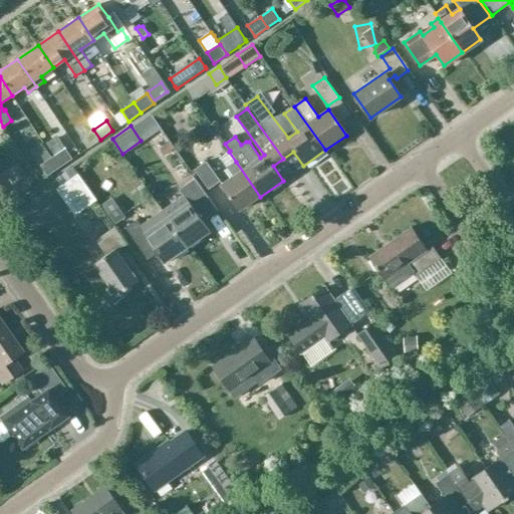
[(100,140),(93,130),(81,139),(88,148),(100,140)]
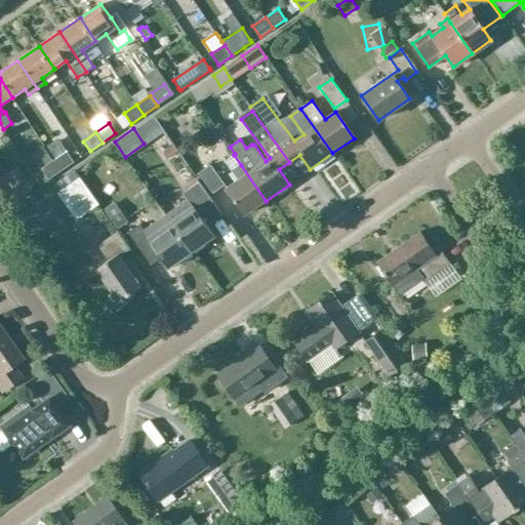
[(33,145),(23,149),(29,165),(39,160),(33,145)]
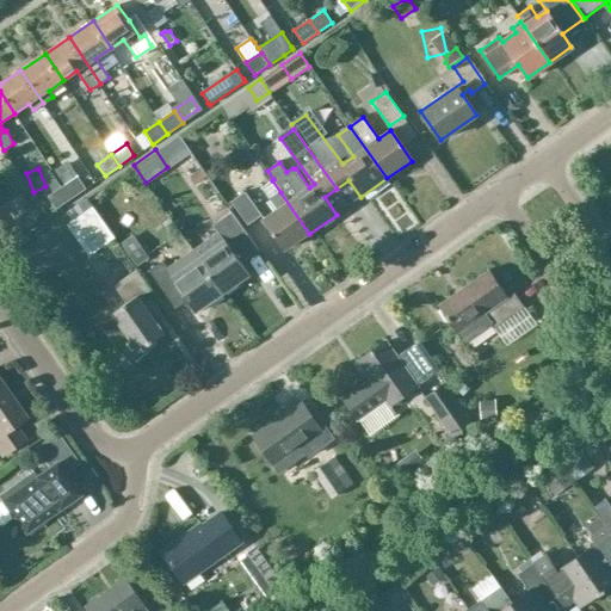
[(63,186),(72,198),(87,189),(79,177),(63,186)]
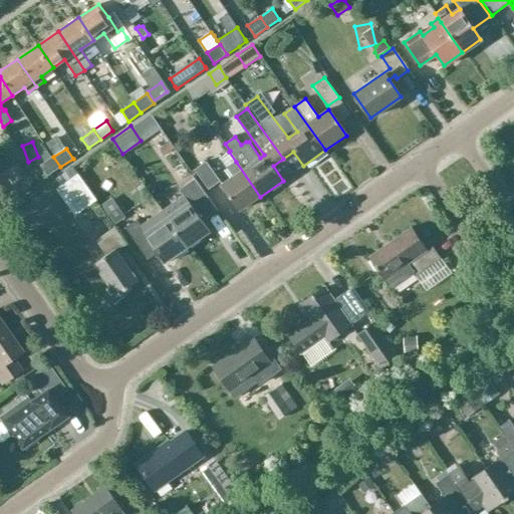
[(60,167),(53,157),(40,166),(47,176),(60,167)]
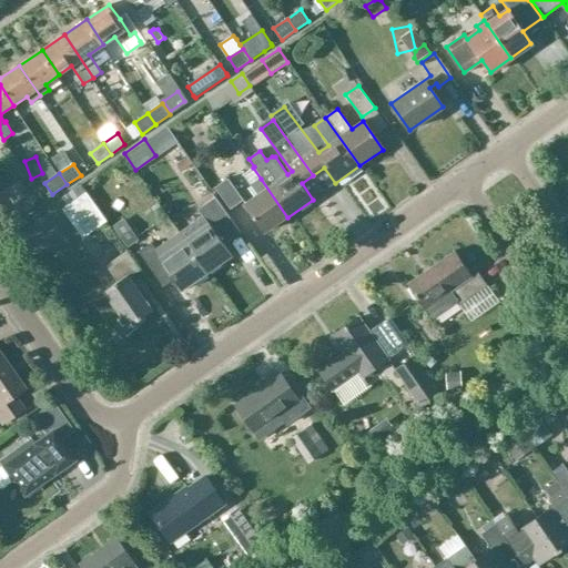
[(203,178),(191,186),(202,202),(214,194),(203,178)]
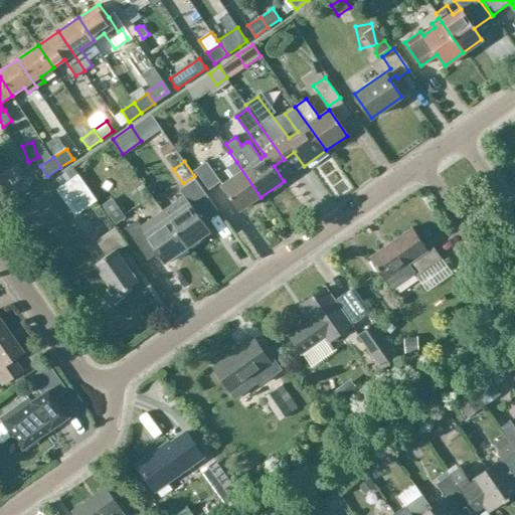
[(194,170),(209,190),(221,181),(206,161),(194,170)]
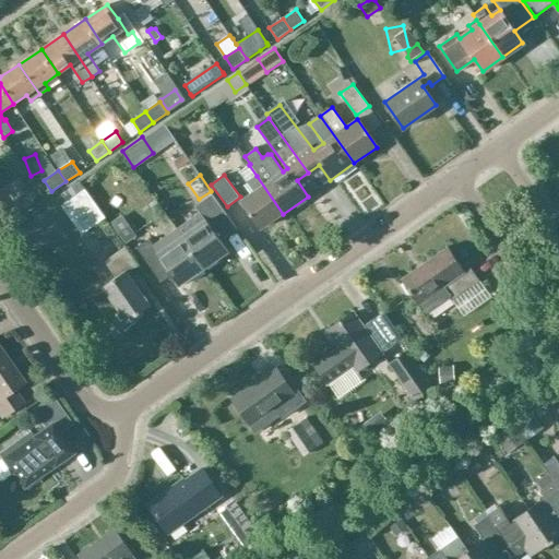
[(253,192),(241,201),(261,229),(283,214),(257,176),(247,182),(253,192)]
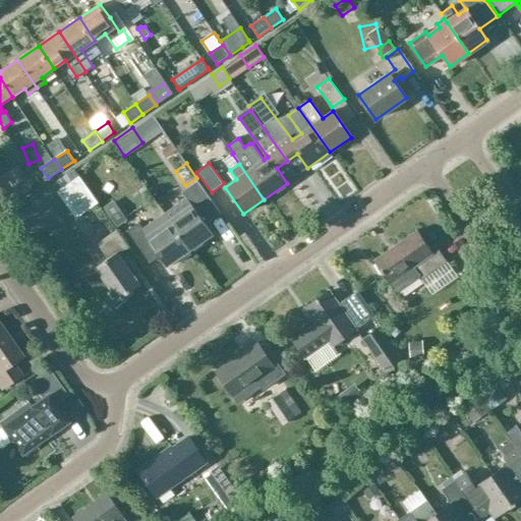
[(74,169),(55,182),(60,190),(57,191),(74,217),(97,201),(74,169)]
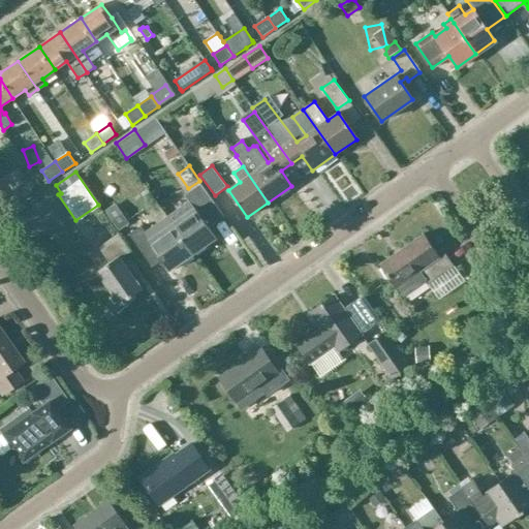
[(12,190),(20,201),(33,192),(26,181),(12,190)]
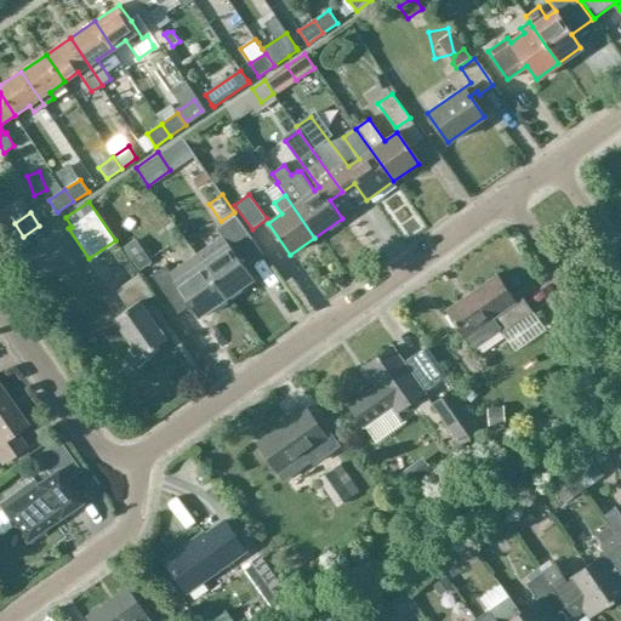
[(212,245),(198,256),(203,263),(201,265),(226,298),(252,280),(244,268),(256,260),(262,256),(235,216),(217,228),(223,238),(212,245)]
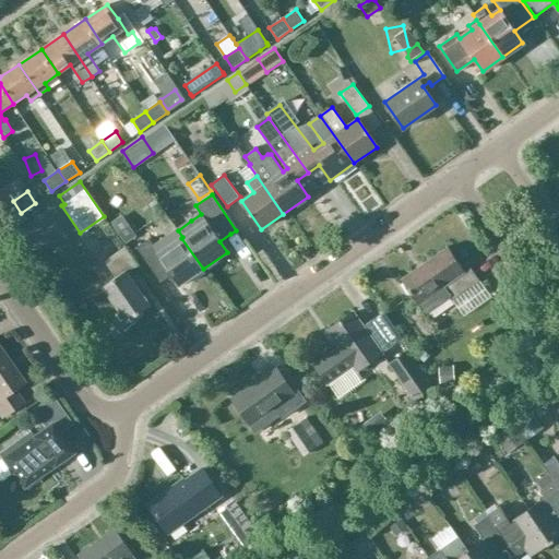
[(31,242),(61,226),(51,206),(20,224),(31,242)]
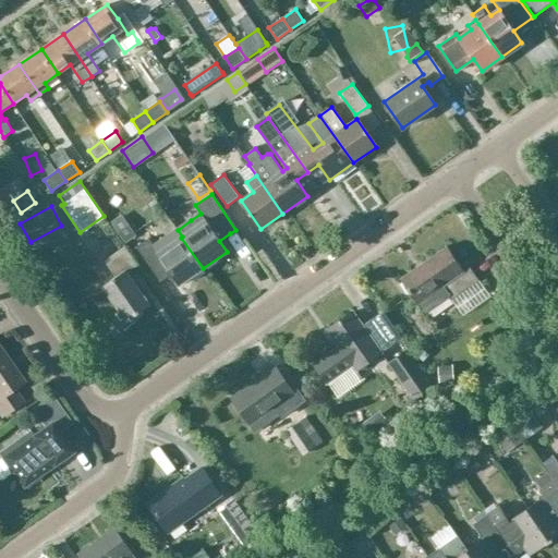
[(123,217),(112,225),(126,244),(137,237),(123,217)]
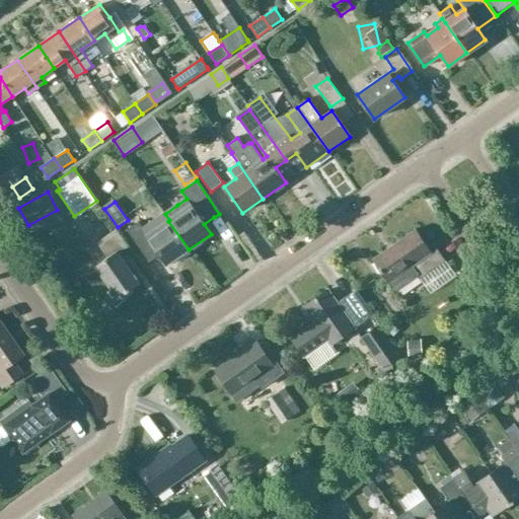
[(168,221),(169,220),(164,212),(141,228),(137,223),(126,230),(148,263),(158,255),(165,266),(189,249),(168,221)]
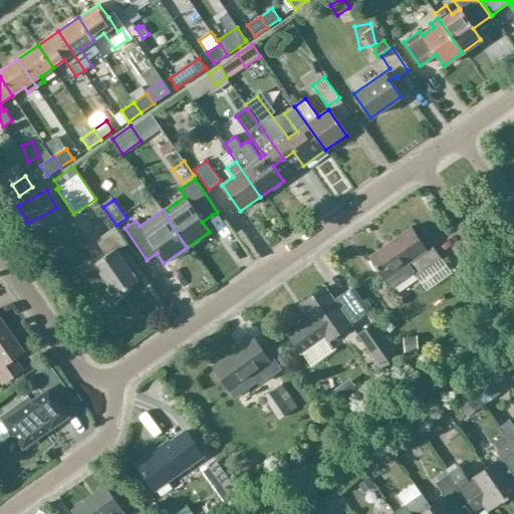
[(92,263),(95,268),(86,274),(98,292),(107,285),(114,296),(117,294),(119,297),(130,289),(129,287),(137,281),(115,250),(124,243),(113,227),(95,239),(105,254),(92,263)]
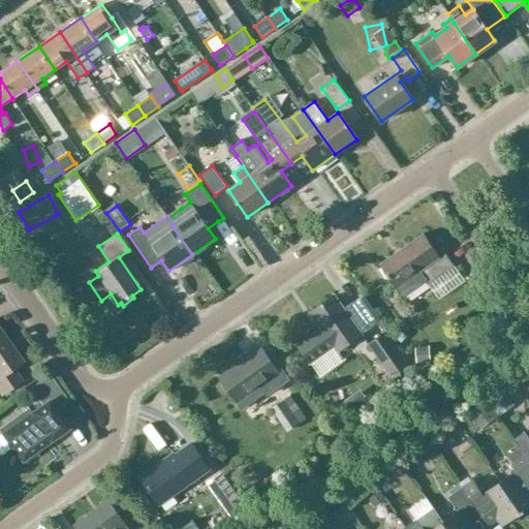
[(429,284),(455,267),(446,255),(440,258),(425,235),(380,266),(397,289),(398,289),(403,298),(427,280),(429,284)]
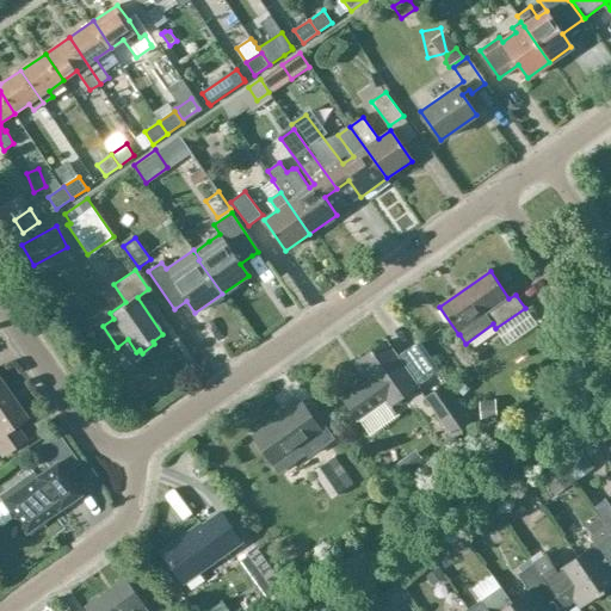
[(387,409),(418,388),(387,343),(358,363),(371,381),(344,400),(358,420),(383,403),(387,409)]
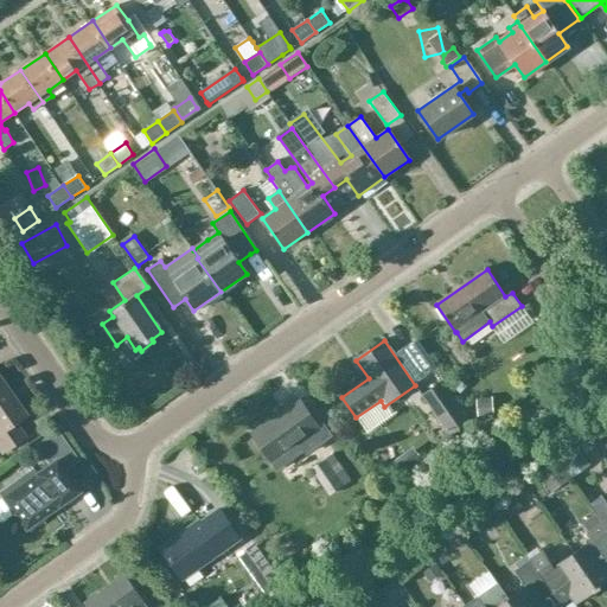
[(421,395),(449,436),(472,421),(443,381),(421,395)]
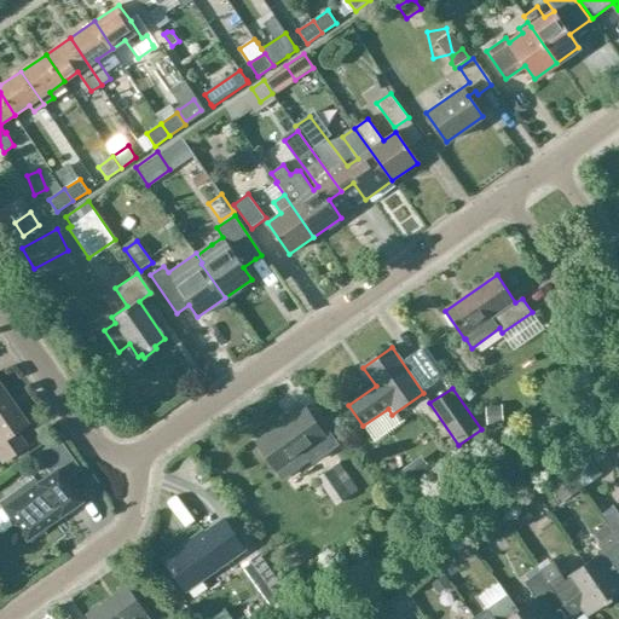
[(13,432),(24,424),(0,389),(0,461),(0,462),(24,446),(13,432)]
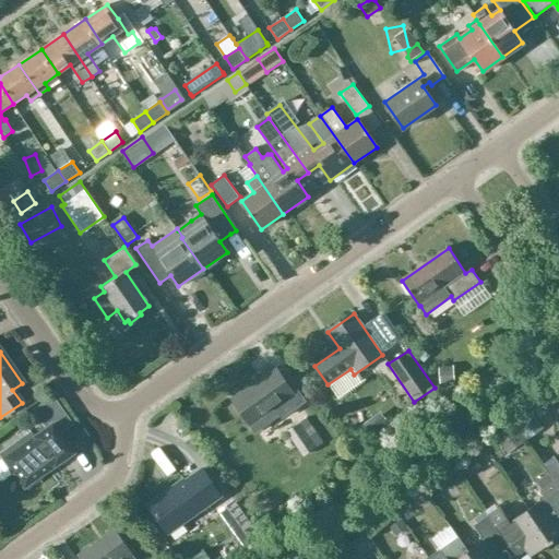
[(453,366),(438,367),(439,383),(453,383),(453,366)]
